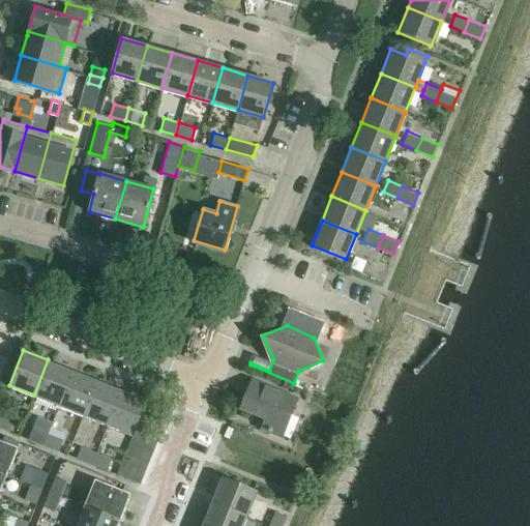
[(71,370),(48,359),(34,395),(58,405),(71,370)]
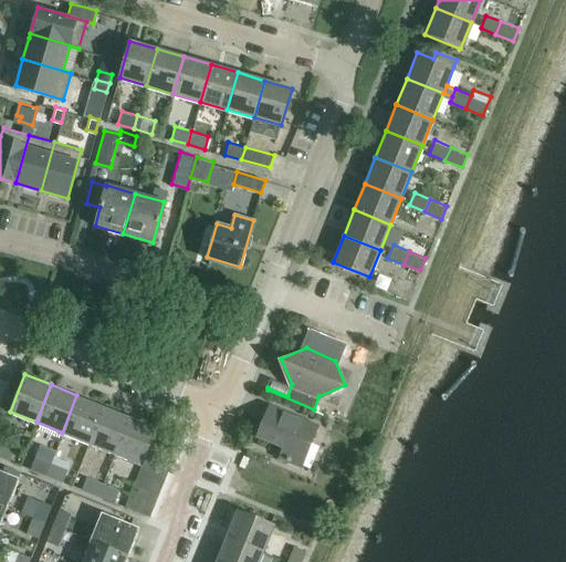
[(103,406),(76,395),(62,433),(88,443),(103,406)]
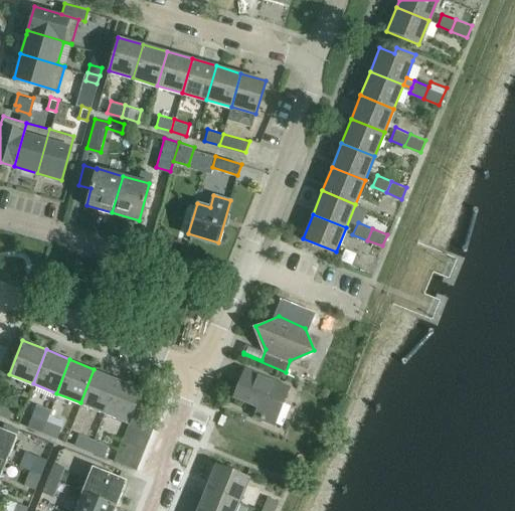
[(271,422),(287,384),(245,367),(233,395),(258,405),(253,415),(271,422)]
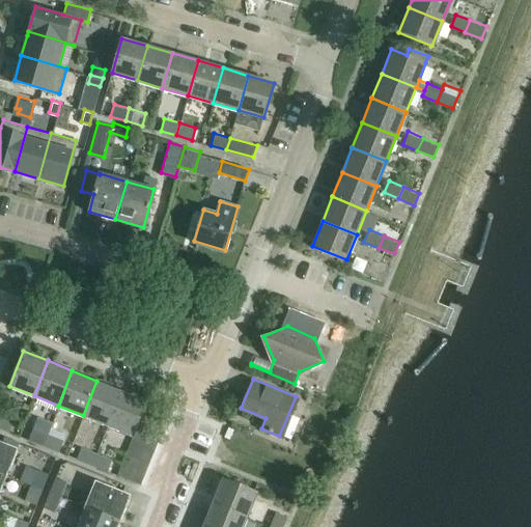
[(120,390),(96,381),(83,415),(107,425),(120,390)]
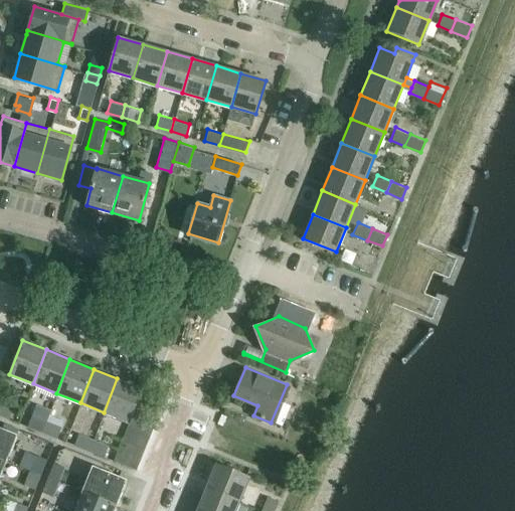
[(129,422),(132,414),(136,404),(142,388),(117,378),(104,412),(129,422)]
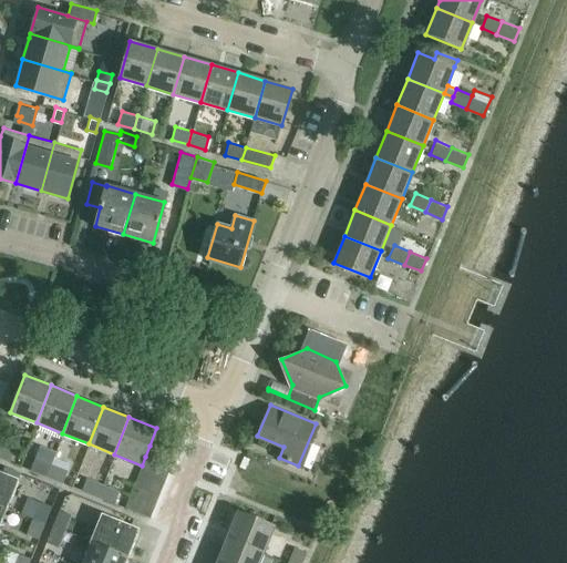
[(0,441),(0,456),(10,461),(16,447),(0,441)]
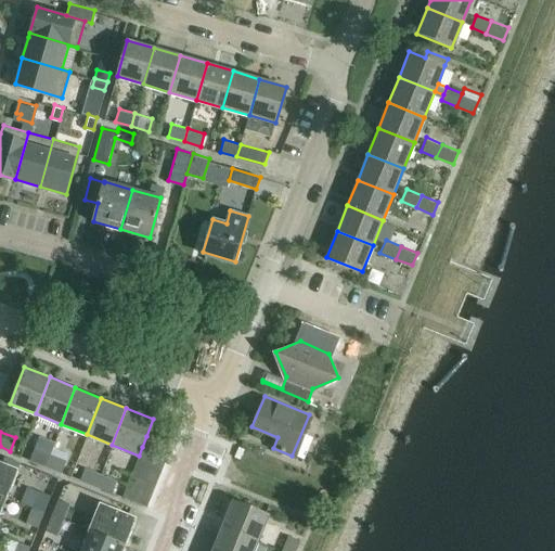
[(146,436),(142,447),(166,456),(170,446),(146,436)]
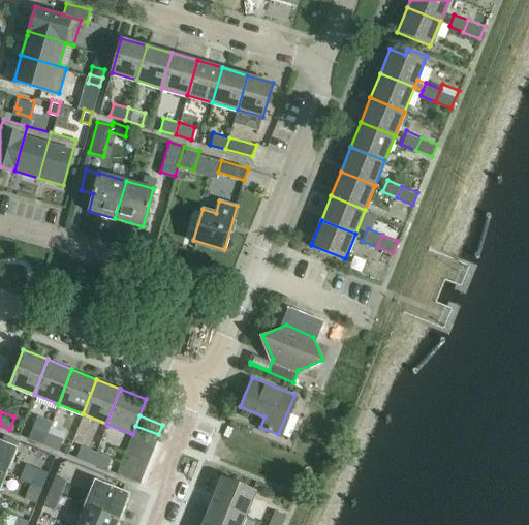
[(58,449),(63,437),(66,429),(51,423),(48,431),(43,443),(58,449)]
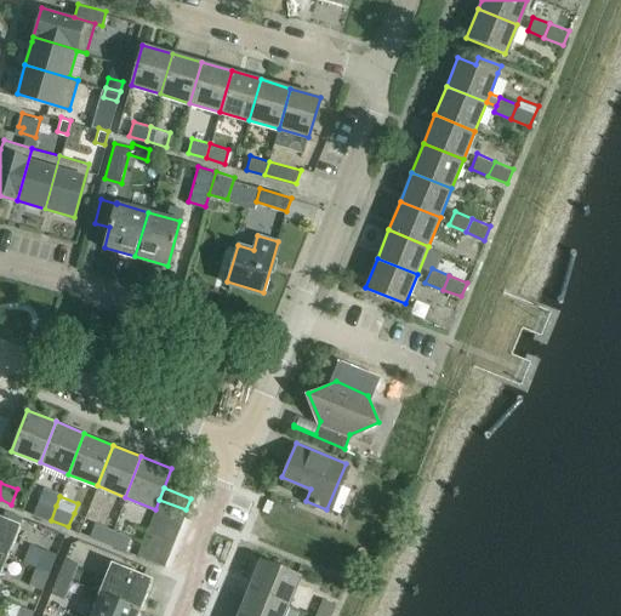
[(38,498),(33,512),(51,520),(56,506),(38,498)]
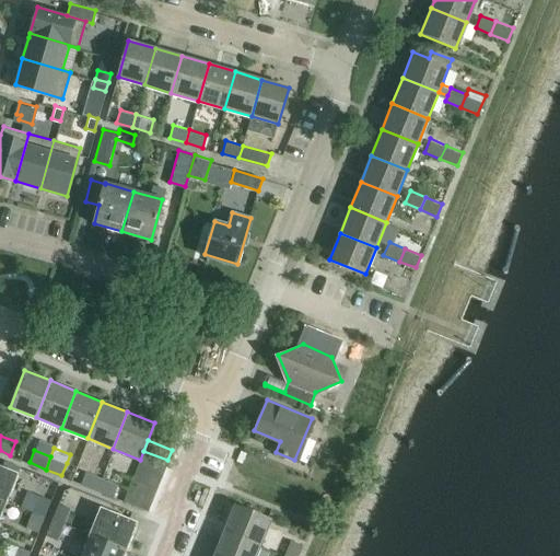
[(167,460),(143,451),(140,460),(138,463),(163,472),(167,460)]
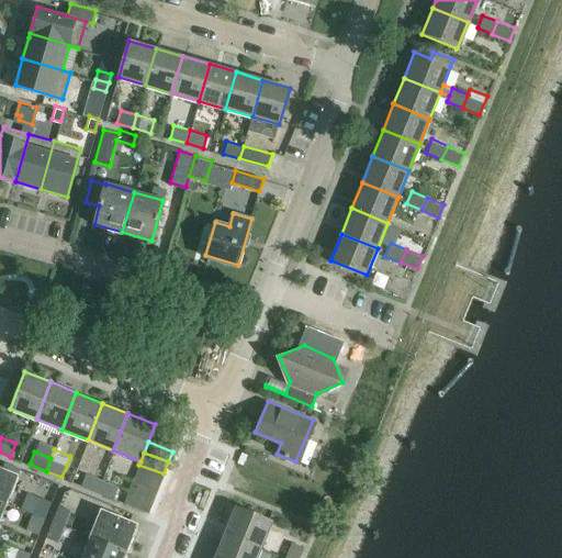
[(0,497),(8,500),(21,466),(3,459),(1,467),(0,466),(0,497)]
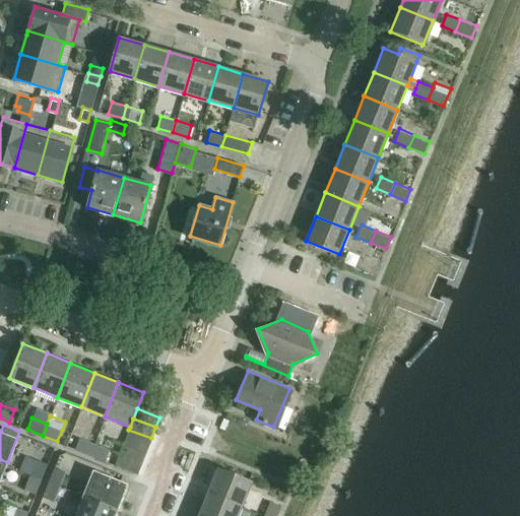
[(128,430),(124,440),(147,449),(151,438),(128,430)]
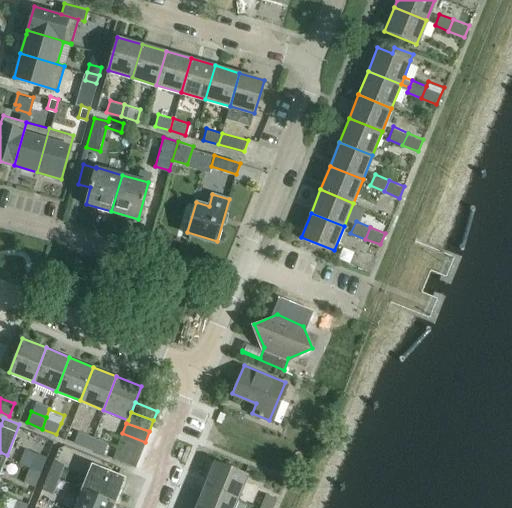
[(78,429),(73,441),(88,447),(93,435),(78,429)]
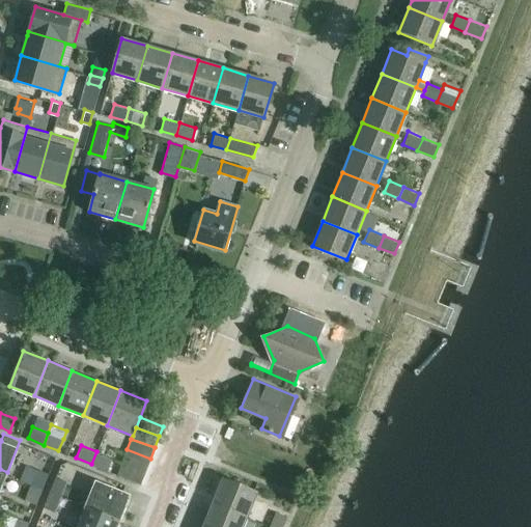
[(146,470),(150,459),(127,449),(122,460),(146,470)]
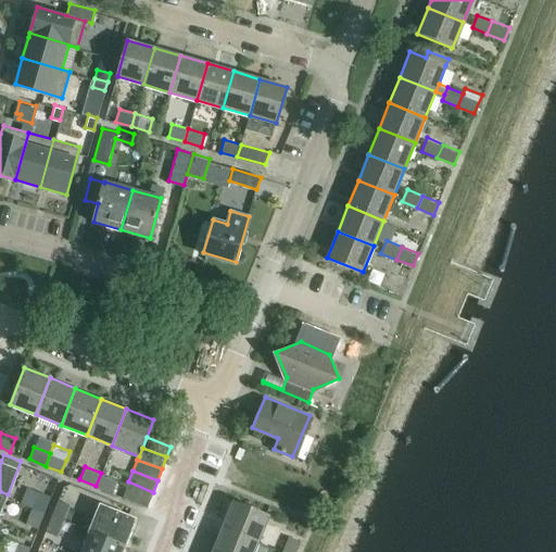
[(101,473),(96,486),(112,492),(117,479),(101,473)]
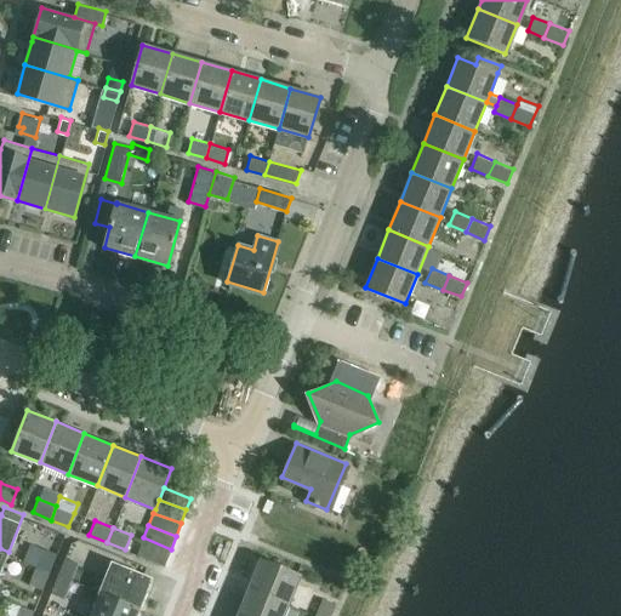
[(165,563),(171,549),(143,537),(137,552),(165,563)]
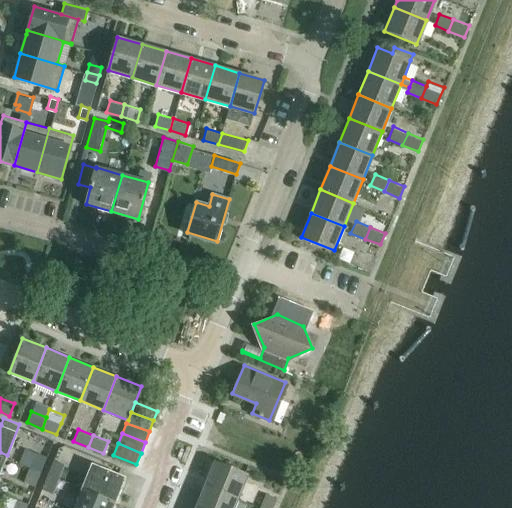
[(42,469),(47,456),(35,451),(30,464),(42,469)]
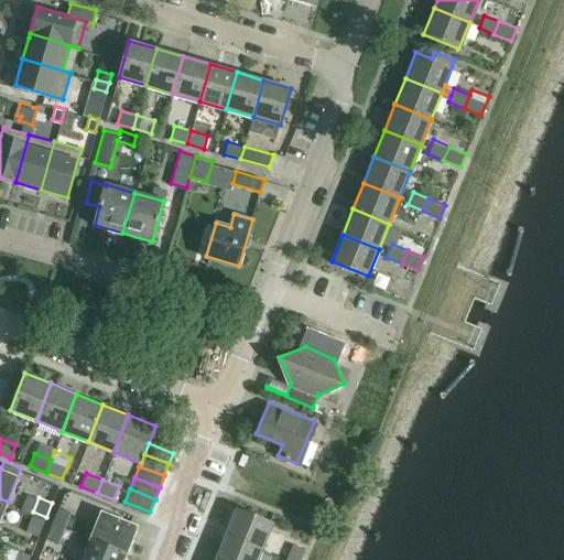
[(53,519),(66,525),(72,509),(58,505),(53,519)]
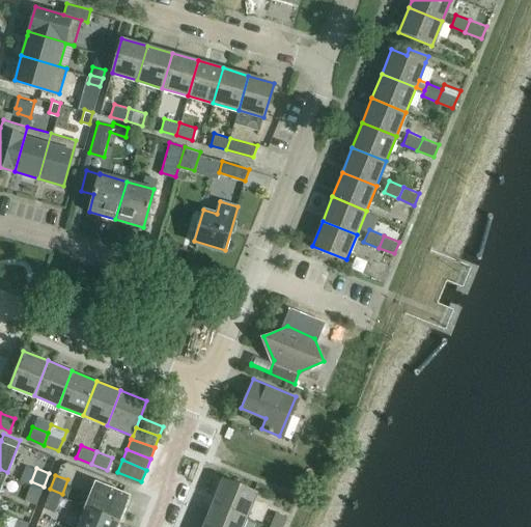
[(214,500),(247,514),(257,489),(223,475),(214,500)]
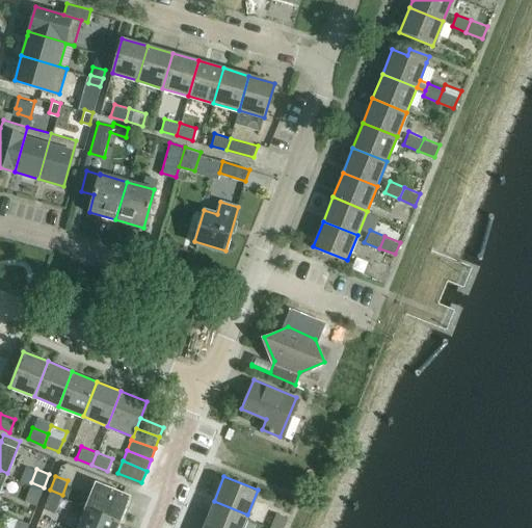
[(121,519),(130,495),(96,480),(86,504),(121,519)]
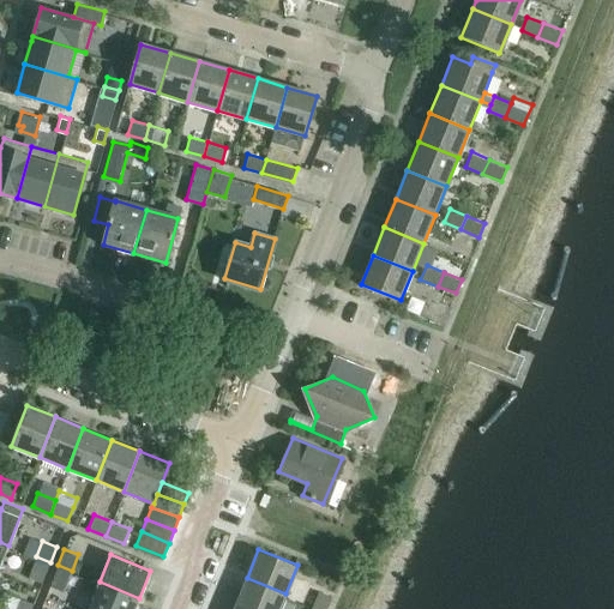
[(29,576),(42,582),(50,562),(36,556),(29,576)]
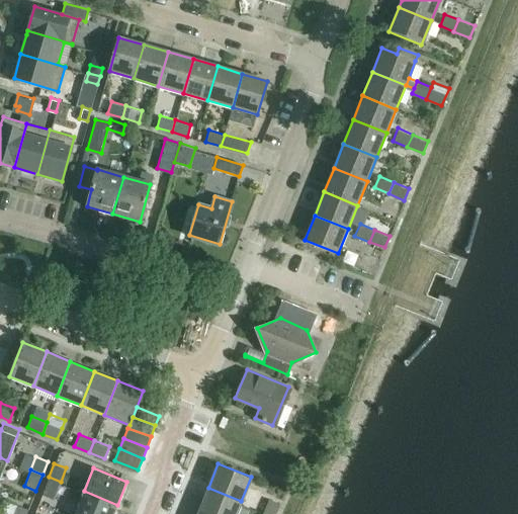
[(41,493),(54,498),(61,482),(49,477),(41,493)]
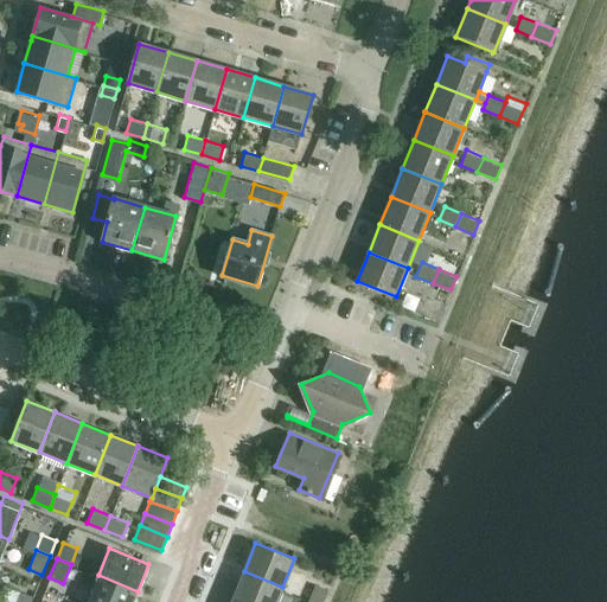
[(238,601),(276,601),(282,587),(244,571),(232,600),(238,601)]
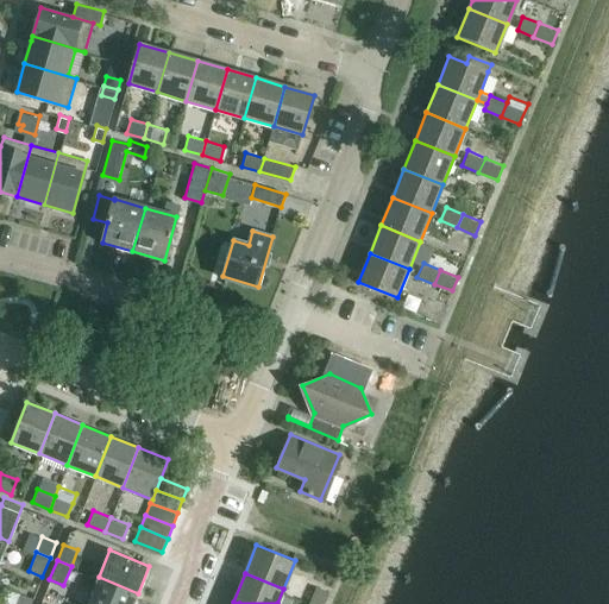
[(87,603),(133,603),(138,593),(99,577),(87,603)]
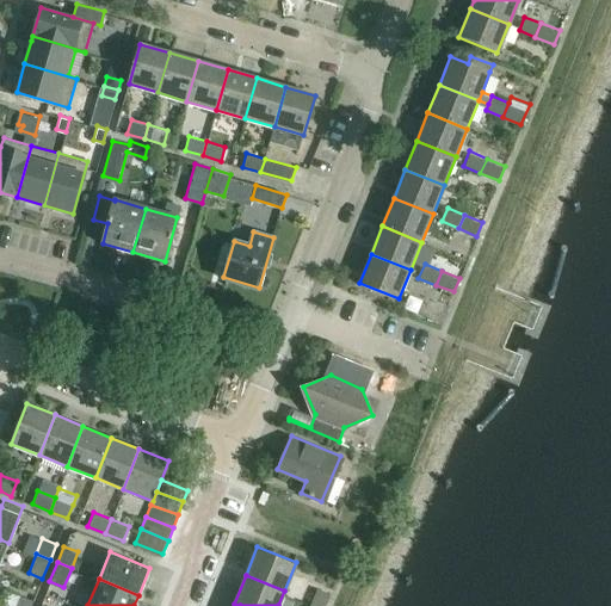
[(318,587),(312,601),(322,605),(325,605),(331,593),(318,587)]
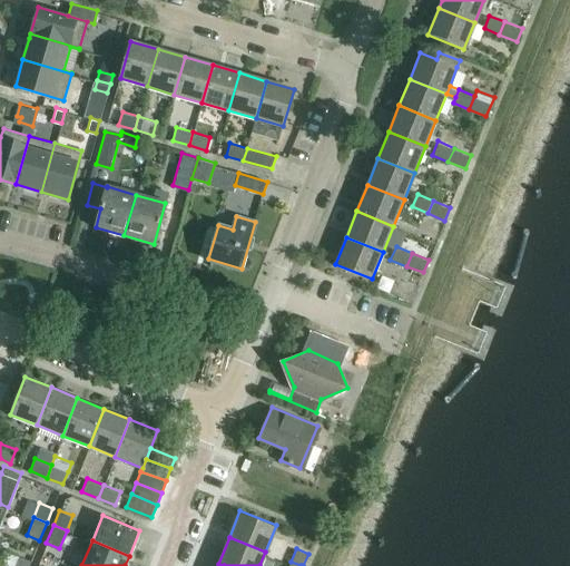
[(18,555),(13,565),(29,565),(31,559),(18,555)]
